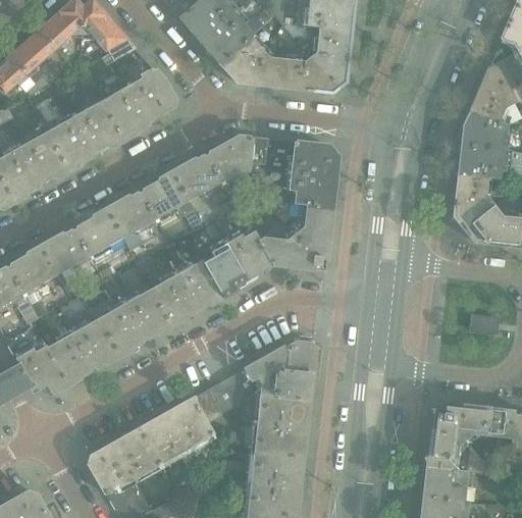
[(80,32),(82,2),(79,1),(77,0),(71,0),(40,28),(54,45),(69,31),(80,32)]
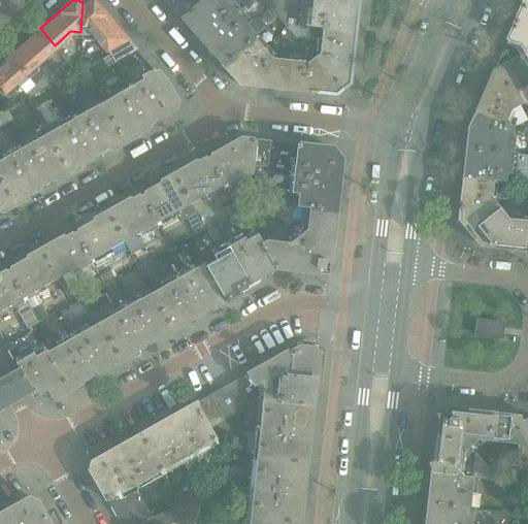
[(125,34),(95,0),(91,0),(89,2),(83,2),(80,32),(90,32),(103,47),(125,34)]
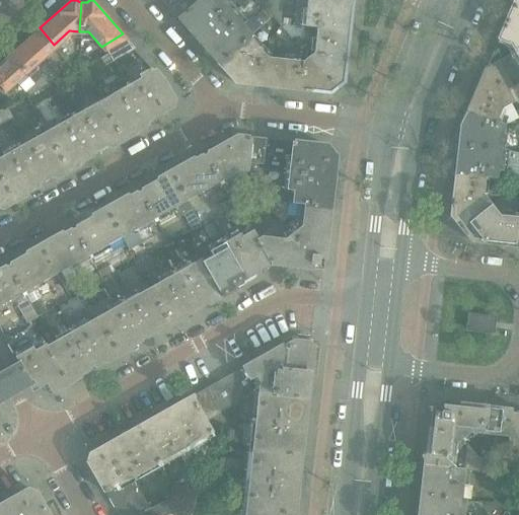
[(164,0),(179,17),(198,0),(164,0)]
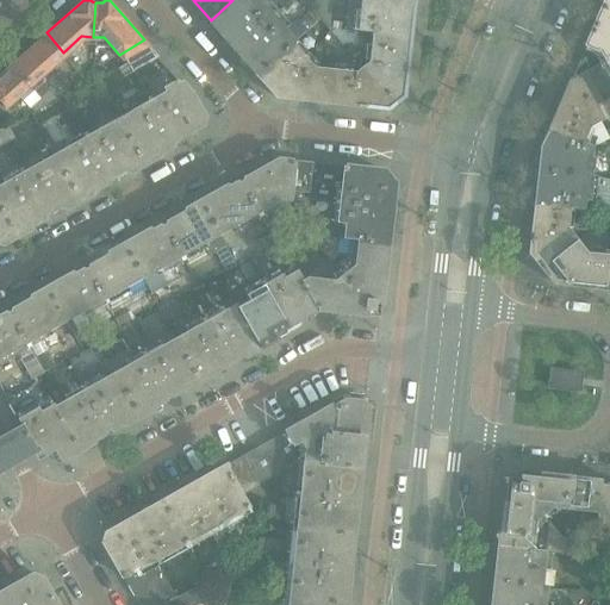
[(296,37),(274,12),(284,2),(286,0),(271,0),(267,4),(263,0),(232,0),(211,20),(256,72),(291,42),(296,37)]
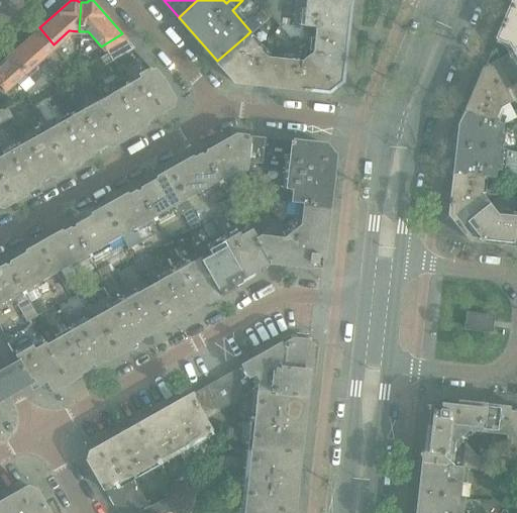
[(341,80),(347,25),(350,0),(305,0),(303,22),(315,23),(313,44),(312,53),(309,57),(306,60),(316,71),(323,72),(334,85),(341,80)]
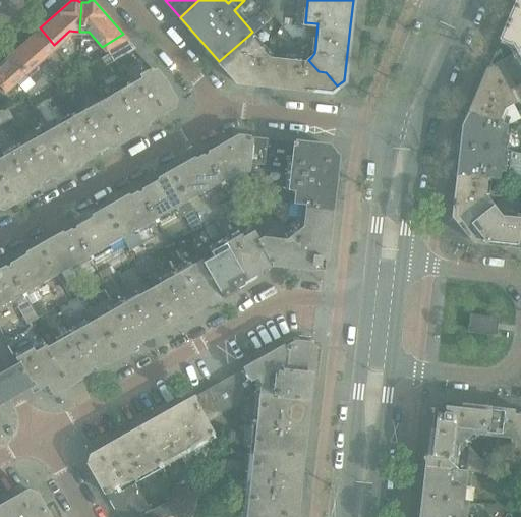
[(514,0),(502,33),(507,35),(520,60),(520,0),(514,0)]
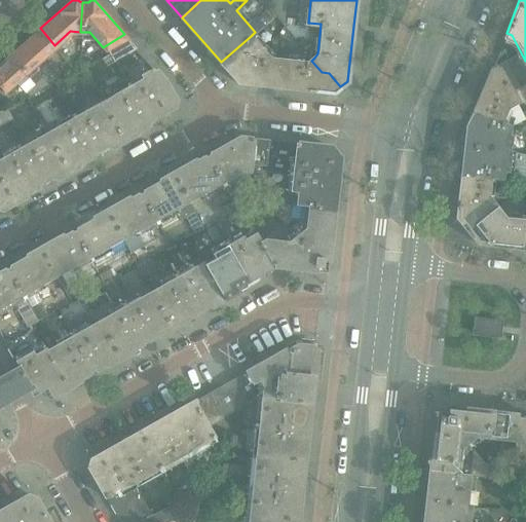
[(33,64),(54,45),(40,28),(15,50),(24,59),(23,69),(27,72),(39,87),(39,88),(48,82),(34,66),(33,64)]
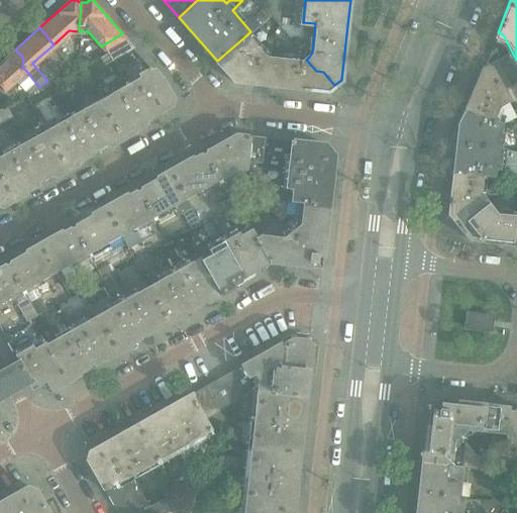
[(133,46),(124,35),(122,33),(101,46),(103,49),(105,48),(114,60),(133,46)]
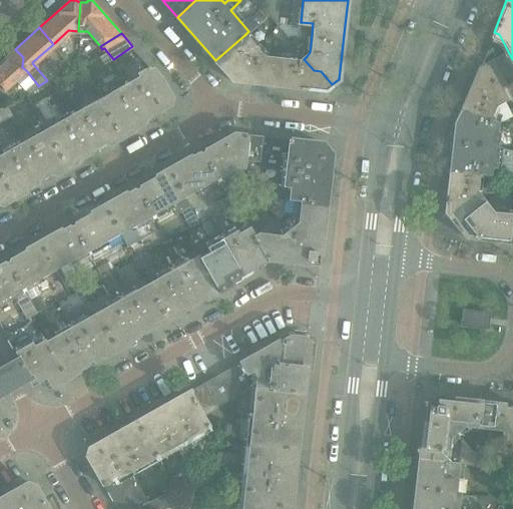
[(303,60),(272,57),(273,48),(273,37),(273,35),(266,34),(264,56),(244,35),(215,60),(232,79),(326,89),(332,84),(321,71),(314,70),(304,59),(303,60)]
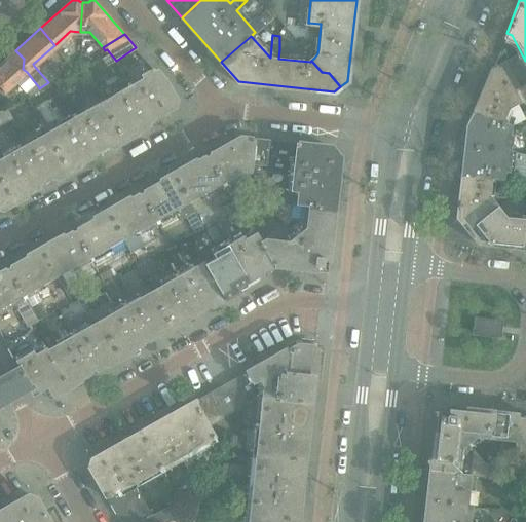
[(27,72),(23,69),(24,59),(15,50),(0,64),(0,85),(4,90),(16,79),(17,80),(24,75),(32,83),(26,89),(29,92),(39,87),(27,72)]
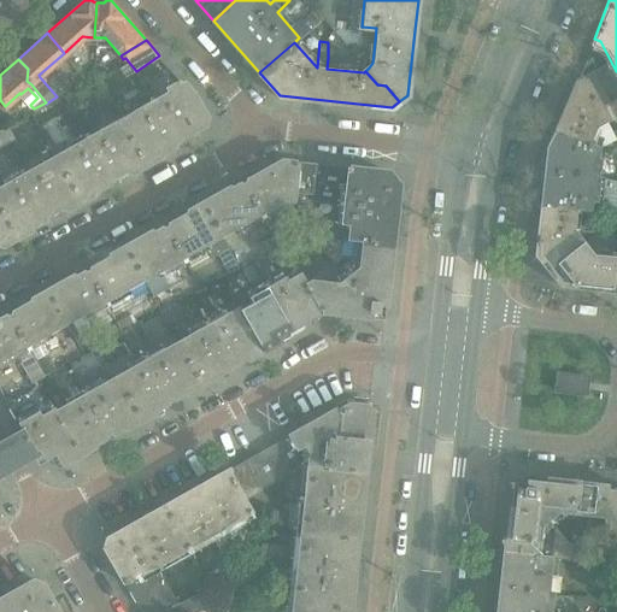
[(609,122),(600,104),(606,101),(588,69),(582,72),(581,71),(548,146),(545,170),(597,176),(599,153),(594,153),(594,146),(589,143),(595,129),(609,122)]
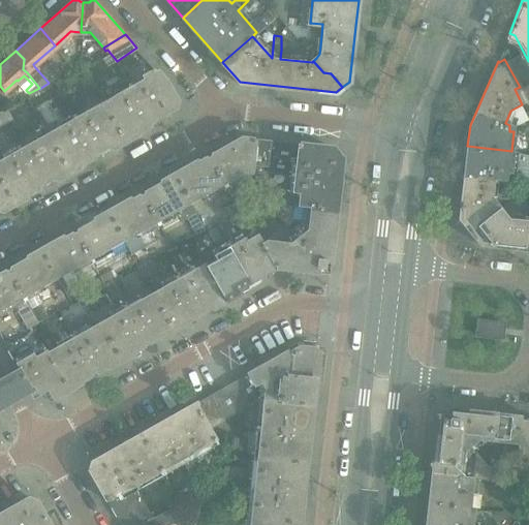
[(163,112),(173,106),(175,96),(165,79),(156,69),(102,99),(124,139),(149,124),(148,121),(153,118),(155,120),(163,116),(163,112)]
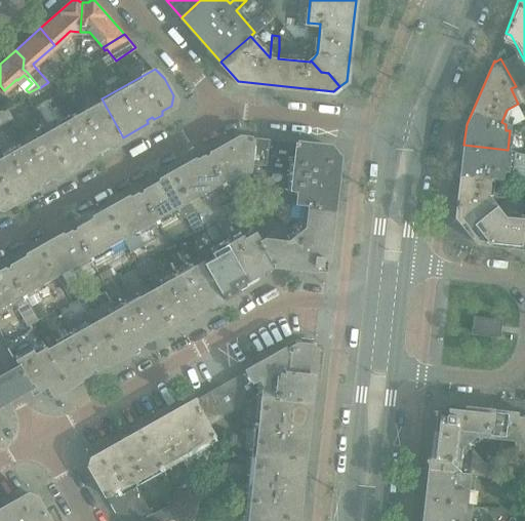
[(78,107),(71,94),(67,86),(59,90),(72,111),(78,107)]
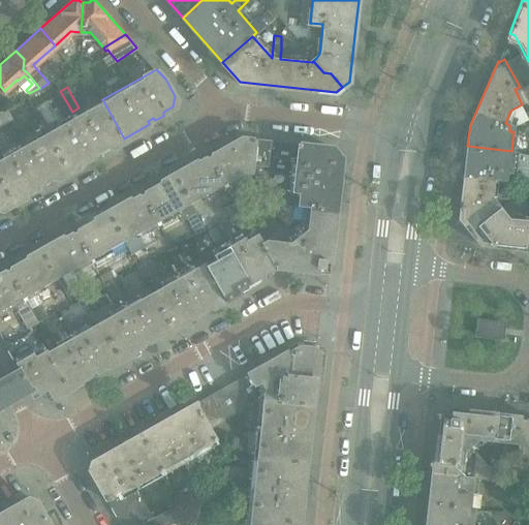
[(72,112),(60,91),(52,95),(56,103),(64,116),(72,112)]
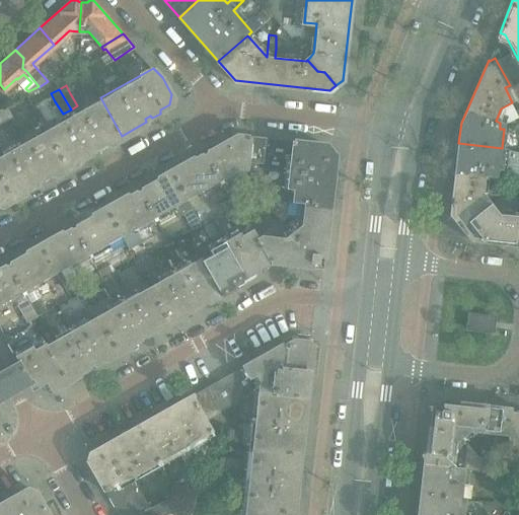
[(98,149),(122,136),(100,97),(58,122),(55,115),(43,122),(47,129),(67,166),(91,153),(90,149),(95,147),(98,149)]
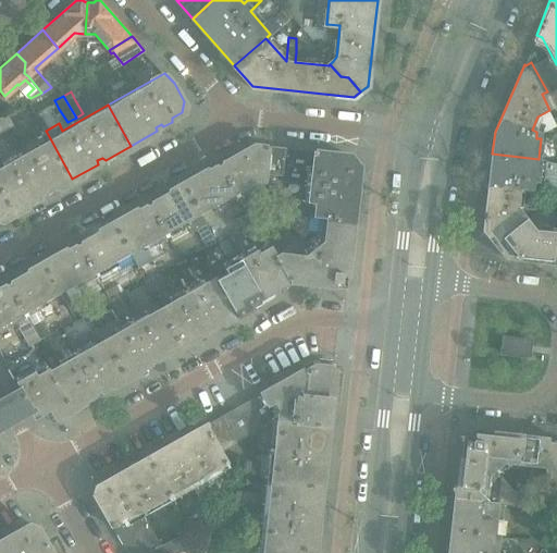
[(13,123),(7,111),(7,110),(0,113),(0,121),(4,128),(13,123)]
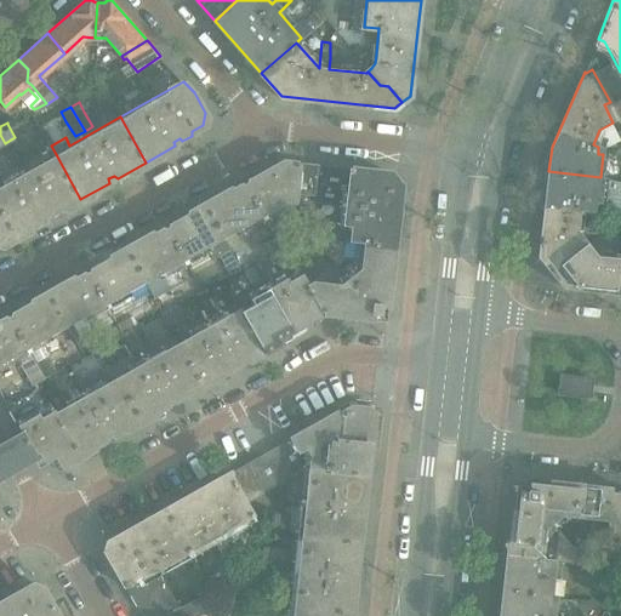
[(80,199),(56,154),(0,184),(0,209),(15,235),(44,220),(44,215),(49,212),(52,215),(80,199)]
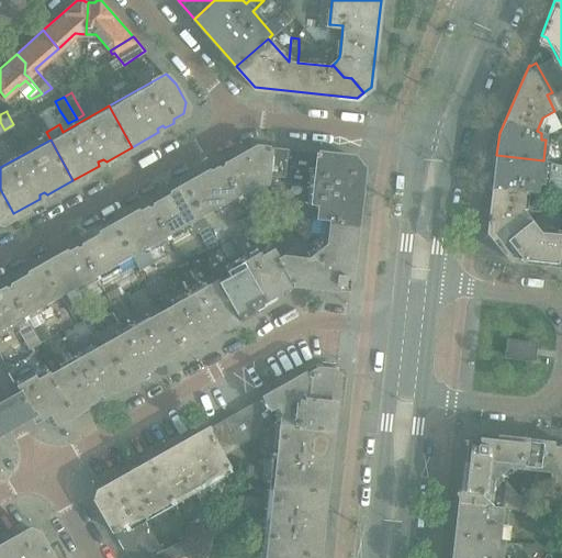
[(255,199),(248,188),(257,183),(267,185),(267,180),(271,146),(257,144),(225,163),(225,165),(221,168),(216,165),(184,182),(203,213),(225,201),(228,207),(239,199),(237,194),(239,193),(246,204),(255,199)]
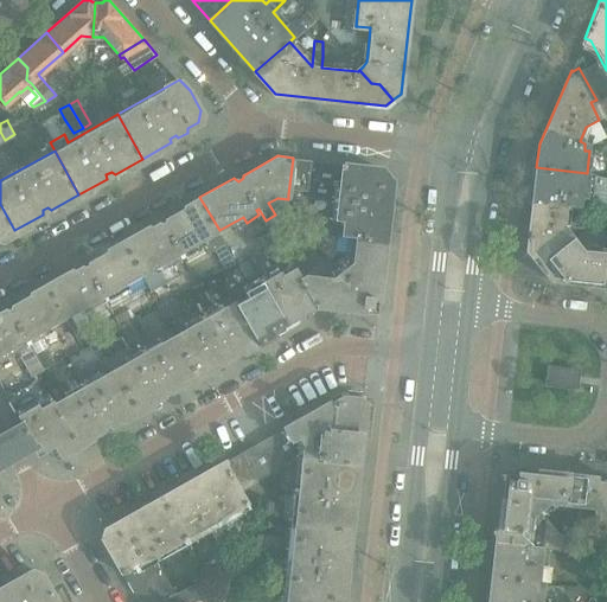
[(339,197),(343,164),(293,158),(288,194),(296,196),(296,193),(307,194),(339,197)]
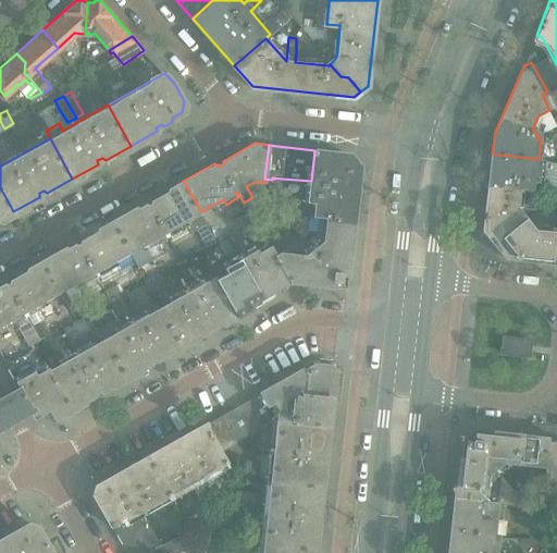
[(354,221),(357,187),(359,168),(348,154),(314,150),(311,181),(309,205),(313,206),(312,217),(329,218),(354,221)]
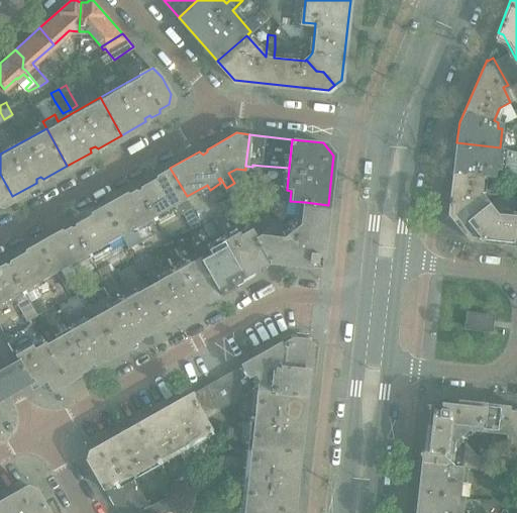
[(489,201),(480,190),(481,173),(493,174),(494,166),(498,167),(500,147),(456,142),(449,212),(459,225),(489,201)]
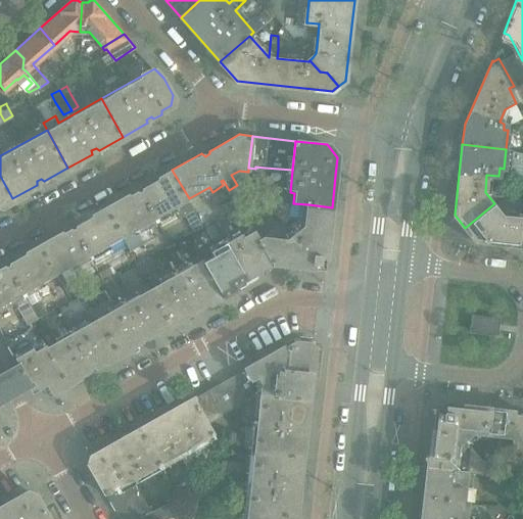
[(264,185),(265,168),(255,167),(255,169),(254,184),(264,185)]
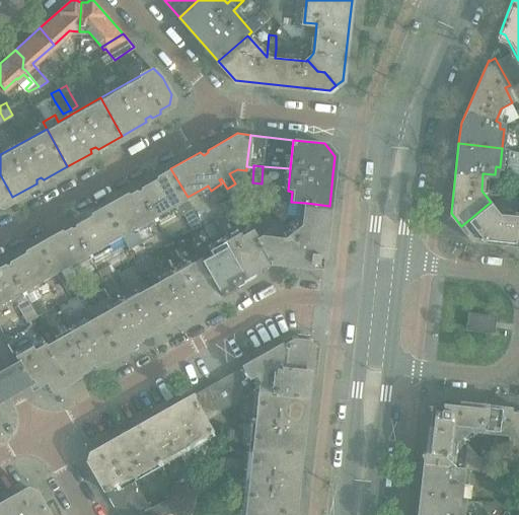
[(122,234),(172,206),(177,215),(193,207),(188,197),(170,168),(158,175),(158,177),(143,187),(143,189),(140,191),(138,192),(134,190),(105,206),(122,234)]
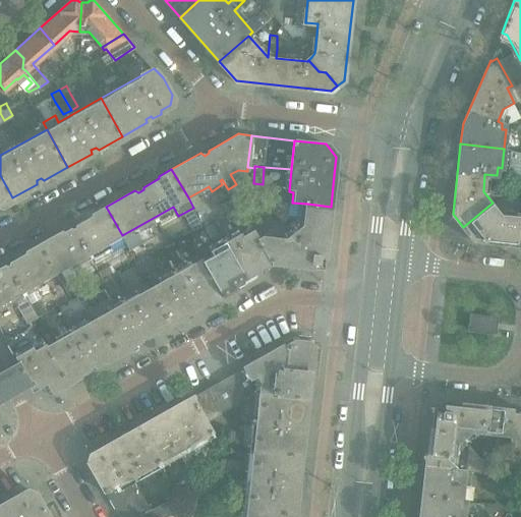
[(0,205),(12,197),(0,175),(0,205)]
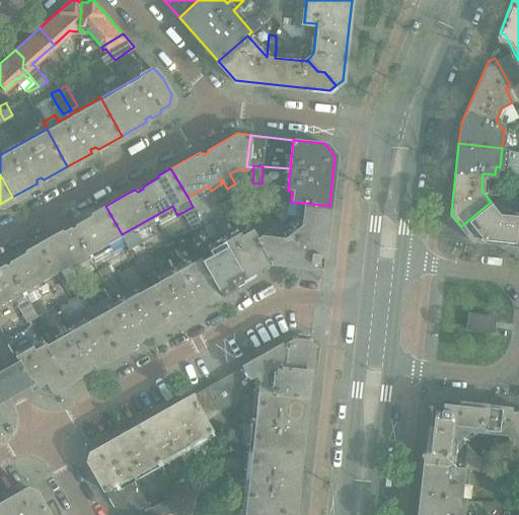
[(218,212),(232,204),(229,197),(214,205),(218,212)]
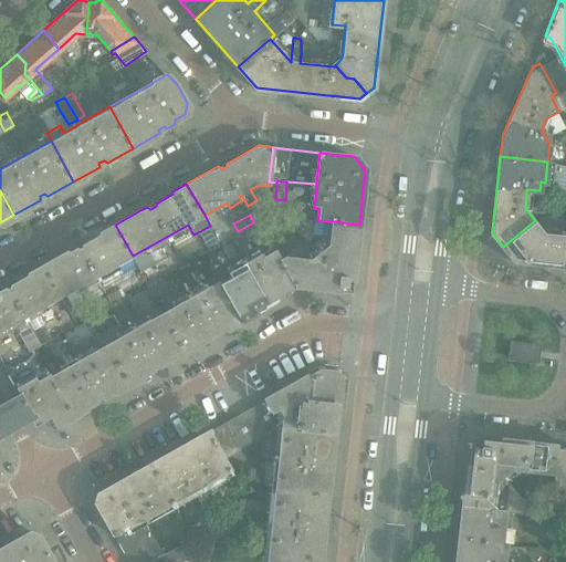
[(565,236),(547,235),(535,220),(503,247),(514,259),(565,264),(565,236)]
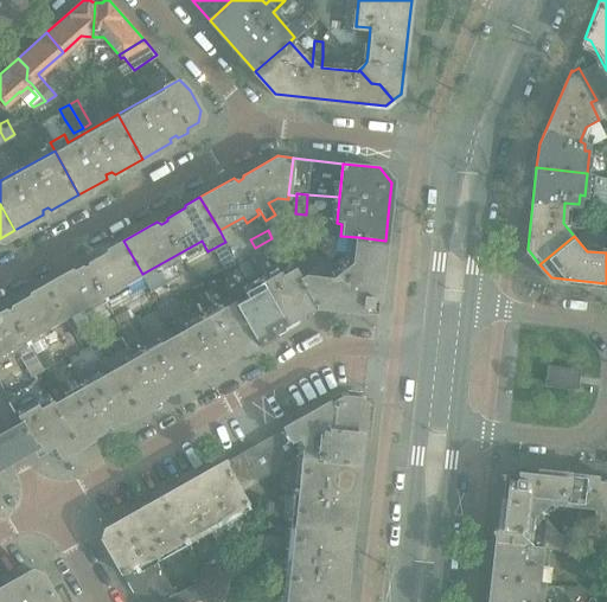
[(377,312),(383,261),(385,241),(358,237),(357,249),(356,263),(337,277),(304,274),(299,276),(315,306),(318,305),(377,312)]
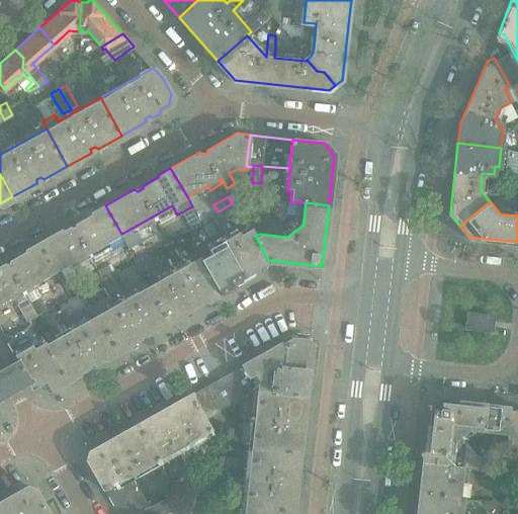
[(57,270),(121,234),(105,205),(93,211),(93,215),(77,224),(77,226),(72,229),(69,226),(39,242),(57,270)]
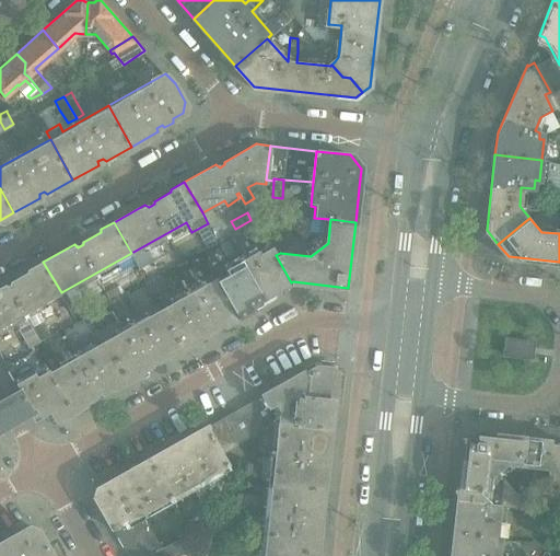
[(214,236),(208,226),(196,232),(202,243),(214,236)]
